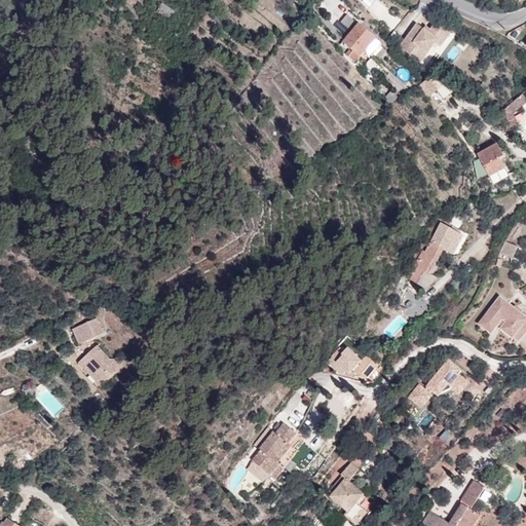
[(351,33),(368,47),(376,38),(347,14),(341,22),(351,32),(351,33)]
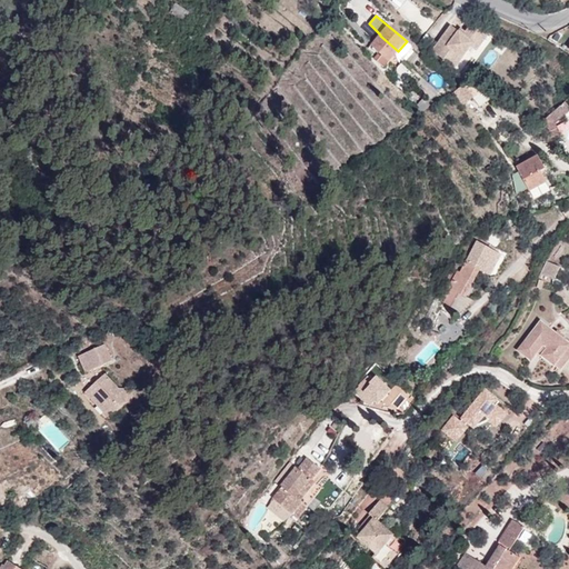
[(487,36),(471,26),(462,36),(449,27),(438,43),(443,47),(439,53),(456,65),(472,40),(480,46),(487,36)]
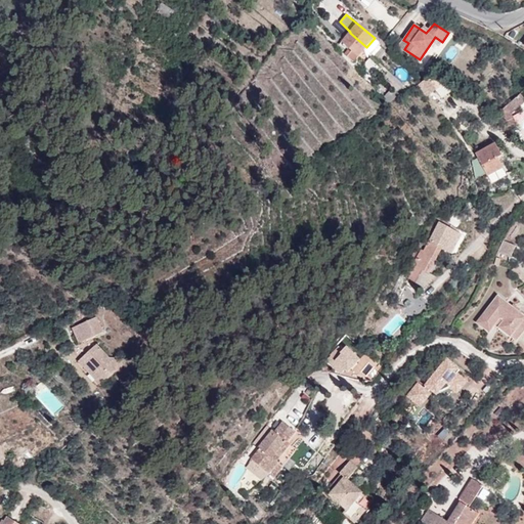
[(358,55),(366,47),(350,33),(342,41),(358,55)]
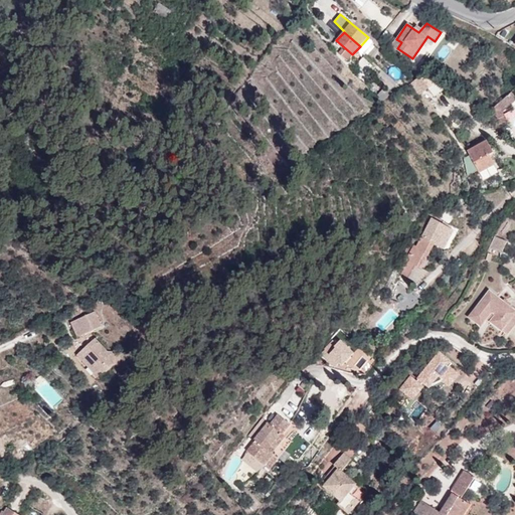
[(425,72),(420,75),(403,91),(412,102),(427,89),(435,97),(448,87),(440,80),(425,72)]
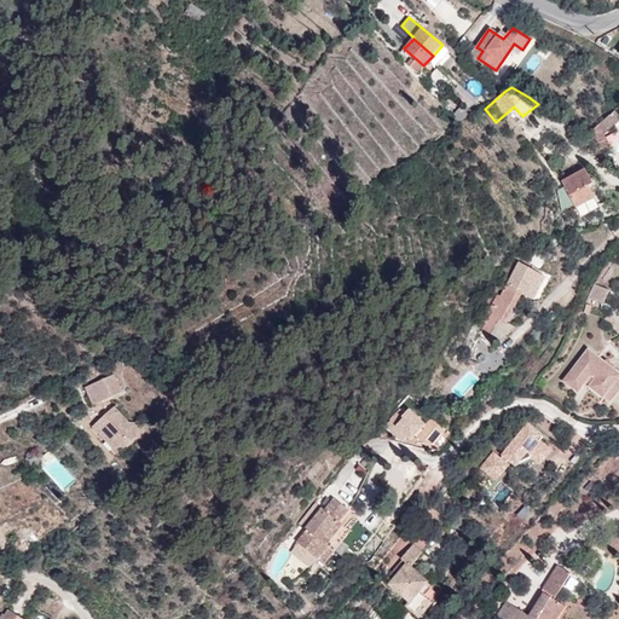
[(618,121),(618,114),(617,110),(593,129),(591,131),(600,149),(609,145),(603,133),(618,121)]
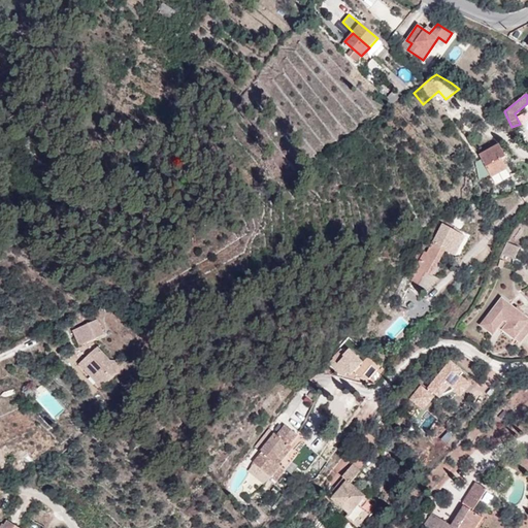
[(495,186),(502,182),(499,173),(507,169),(502,159),(506,157),(500,144),(480,156),(482,159),(475,164),(479,183),(490,176),(495,186)]
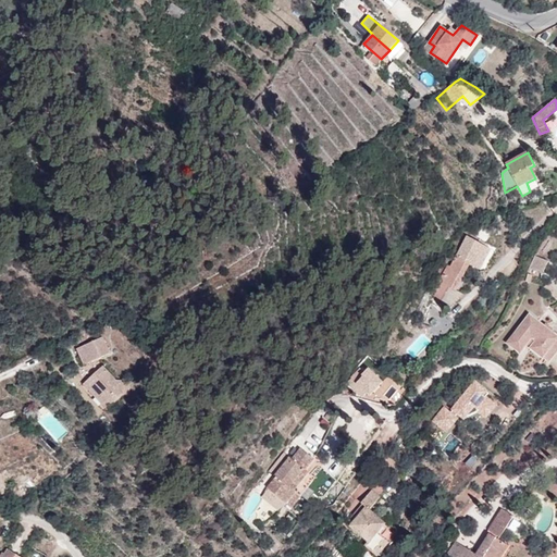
[(527,183),(530,192),(539,187),(535,178),(527,183)]
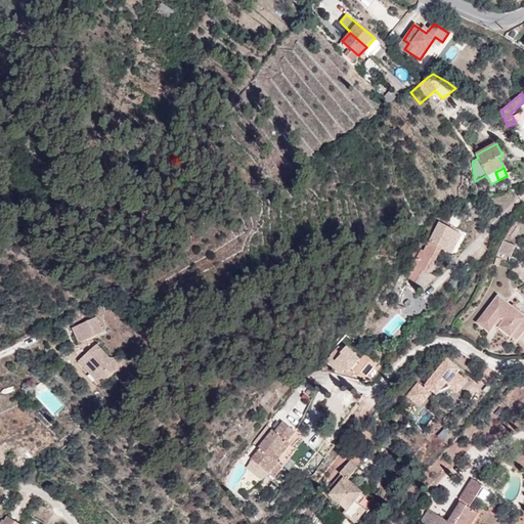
[(408,279),(417,284),(424,270),(430,273),(442,249),(451,254),(462,234),(439,223),(425,251),(422,249),(409,272),(412,273),(408,279)]
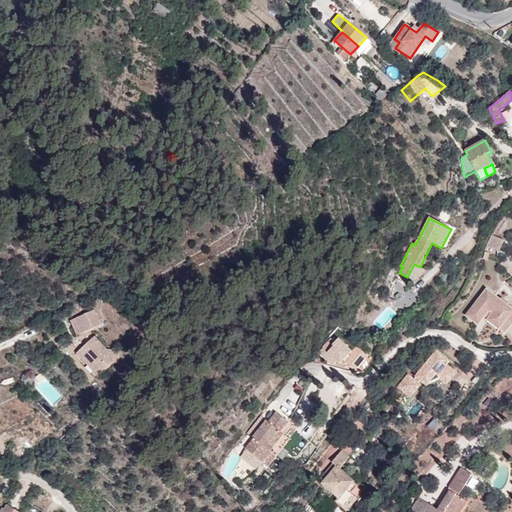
[(493,236),(488,247),(499,251),(503,240),(493,236)]
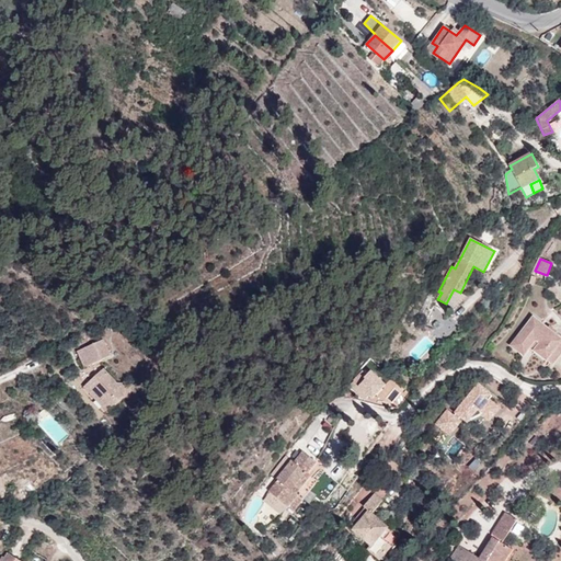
[(560,299),(560,293),(552,285),(549,289),(560,300),(560,299)]
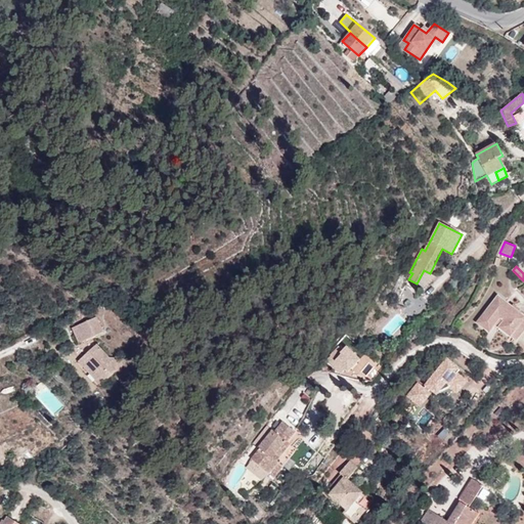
[(489,332),(494,324),(497,320),(501,323),(498,326),(516,341),(523,330),(523,316),(498,297),(478,322),(489,332)]
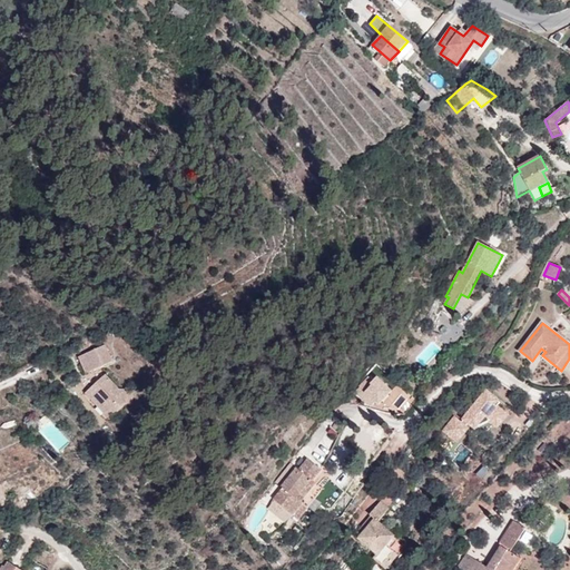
[(87,374),(114,362),(107,346),(79,357),(87,374)]
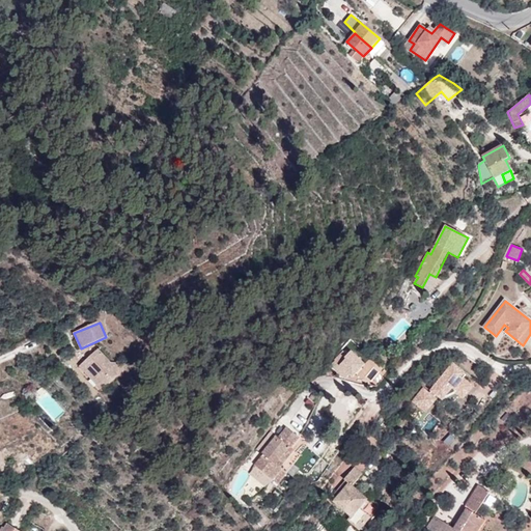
[(328,365),(338,374),(354,357),(344,347),(328,365)]
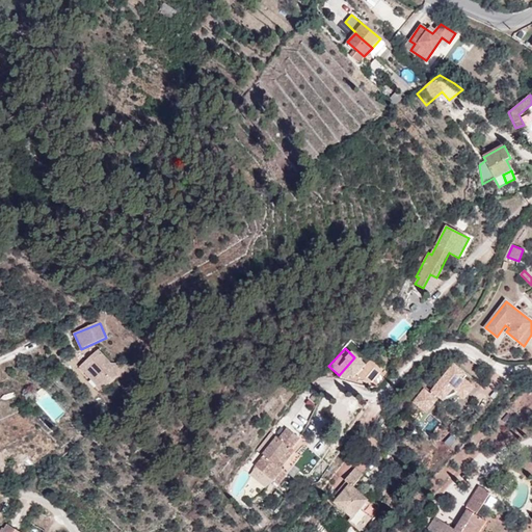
[(110,376),(118,376),(118,364),(112,364),(99,350),(90,357),(96,363),(85,372),(99,388),(110,376)]
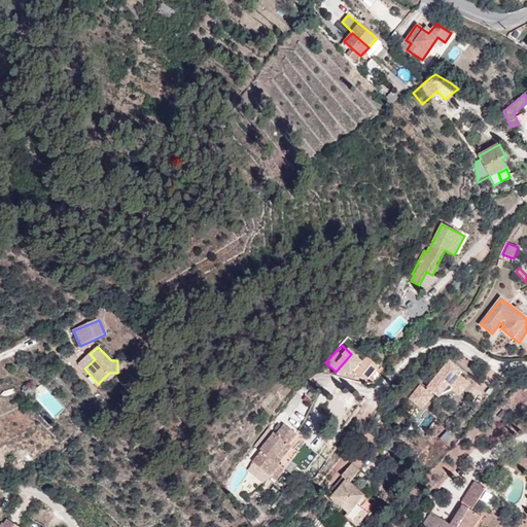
[(95,359),(90,354),(79,363),(84,369),(95,359)]
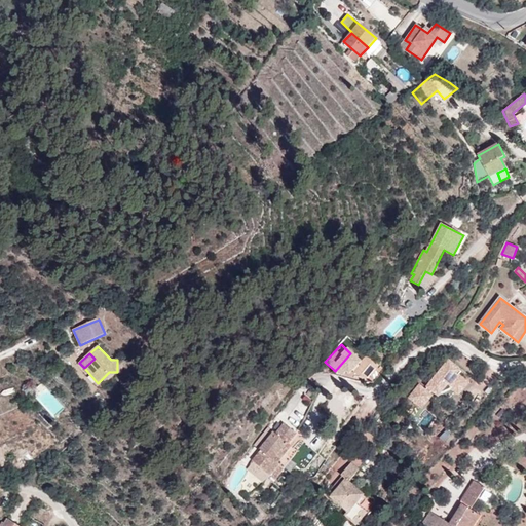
[(449,383),(460,392),(474,376),(449,355),(427,382),(441,393),(449,383)]
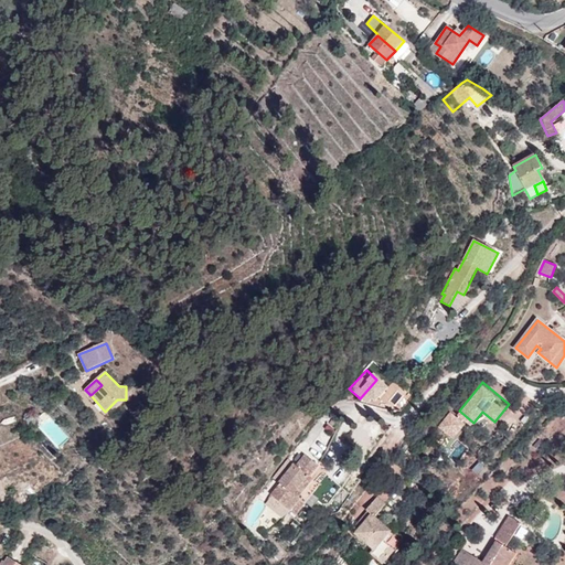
[(109,416),(126,400),(117,400),(105,412),(109,416)]
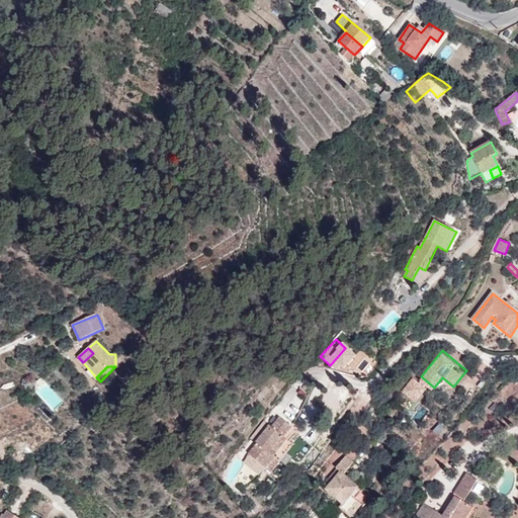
[(205,380),(213,386),(221,377),(212,371),(205,380)]
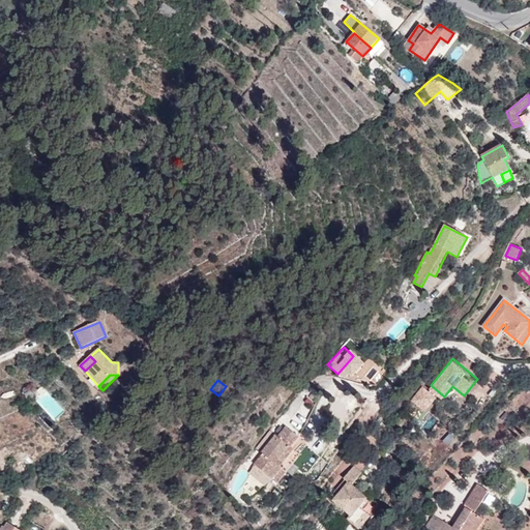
[(428,411),(439,395),(423,385),(412,400),(428,411)]
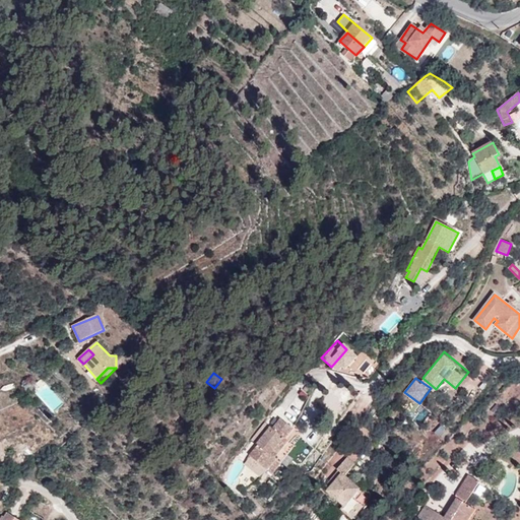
[(283,438),(285,438),(294,429),(281,418),(272,429),(271,428),(257,445),(258,446),(249,456),(272,474),(280,464),(276,461),(277,460),(275,458),(270,455),(283,438)]
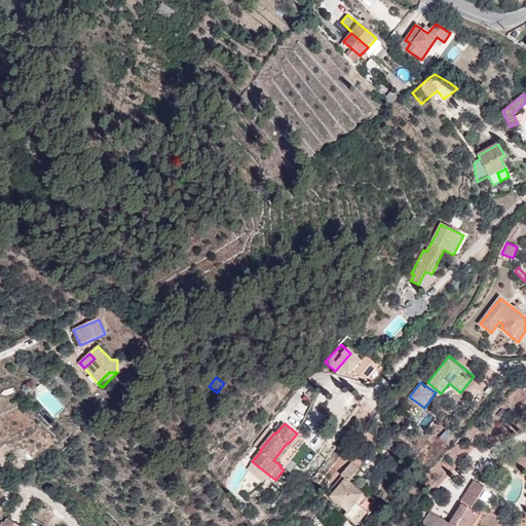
[(292,447),(289,443),(287,443),(273,460),(278,463),(292,447)]
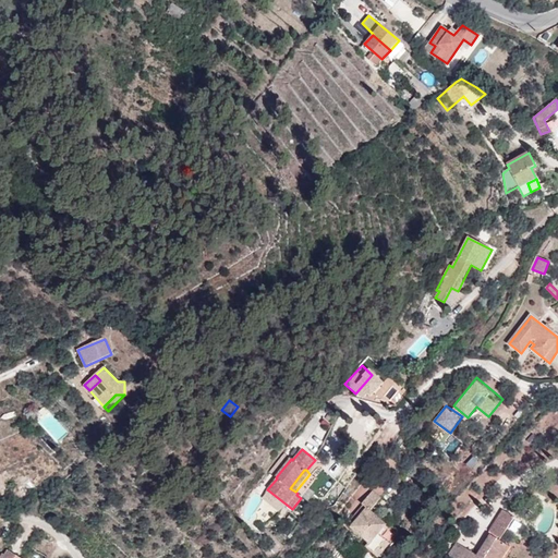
[(366,509),(354,523),(351,528),(368,543),(365,547),(377,557),(389,544),(378,533),(385,525),(370,511),(380,499),(372,492),(361,505),(363,506),(366,509)]
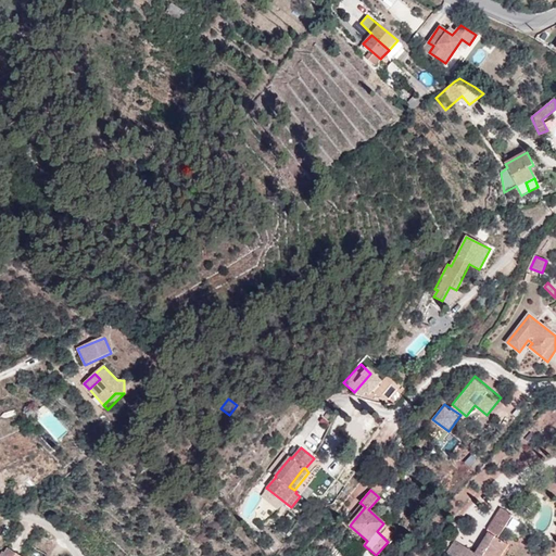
[(350,518),(353,521),(365,507),(362,504),(350,518)]
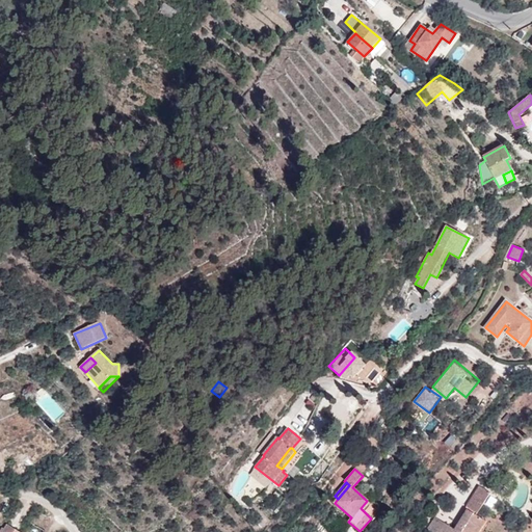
[(455,530),(445,523),(439,531),(478,531),(485,522),(476,515),(490,494),(479,486),(466,508),(468,510),(455,530)]
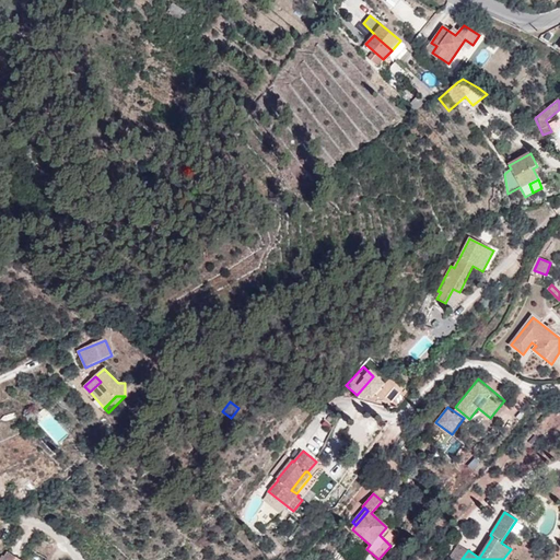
[(454,559),(462,559),(468,550),(457,545),(450,558),(454,559)]
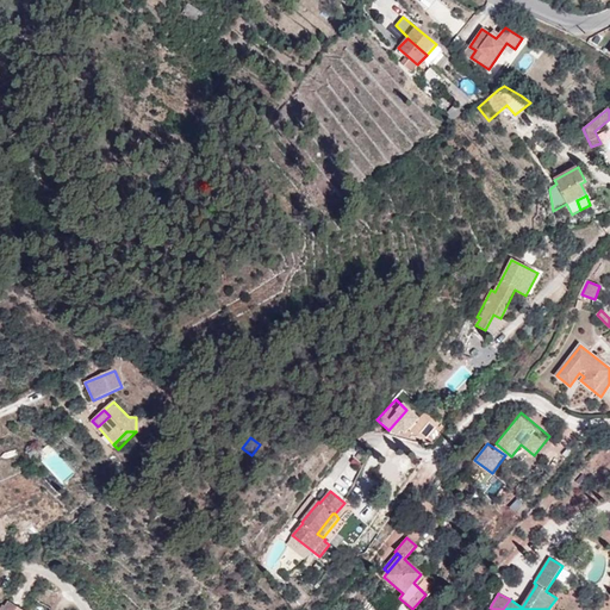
[(5,609),(11,609),(16,604),(10,599),(4,608),(5,609)]
